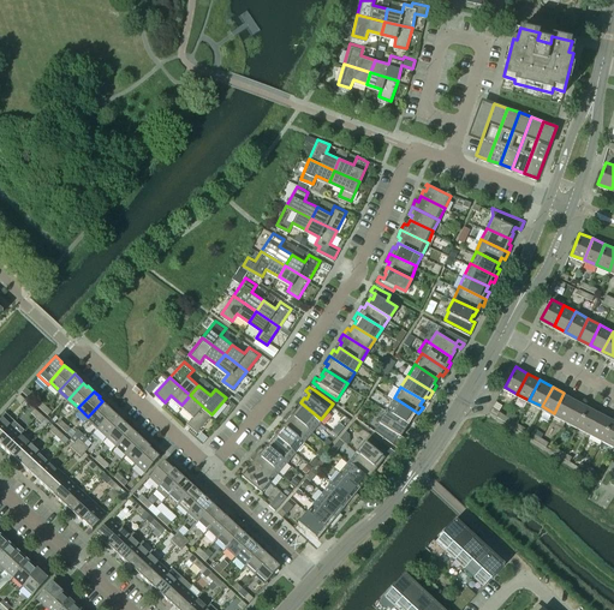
[(566,419),(577,399),(564,393),(554,413),(566,419)]
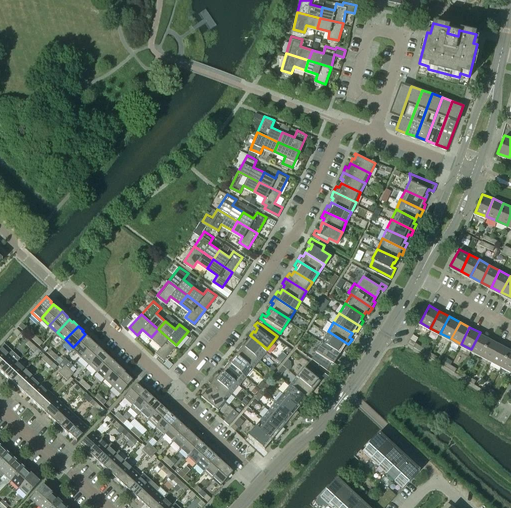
[(164,358),(176,345),(158,329),(151,337),(161,345),(156,351),(164,358)]
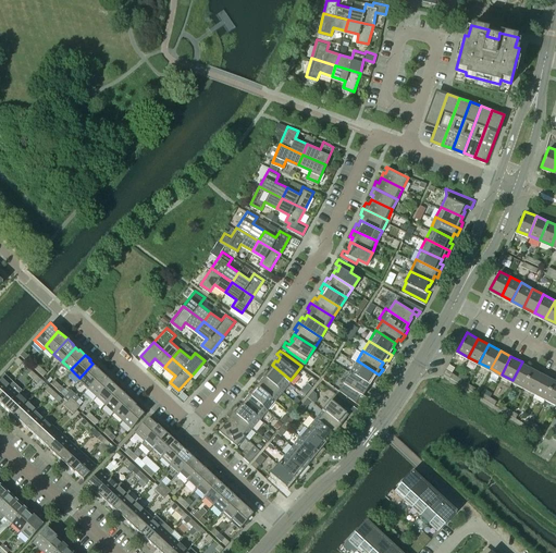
[(379,375),(357,360),(349,370),(370,383),(373,379),(375,380),(379,375)]
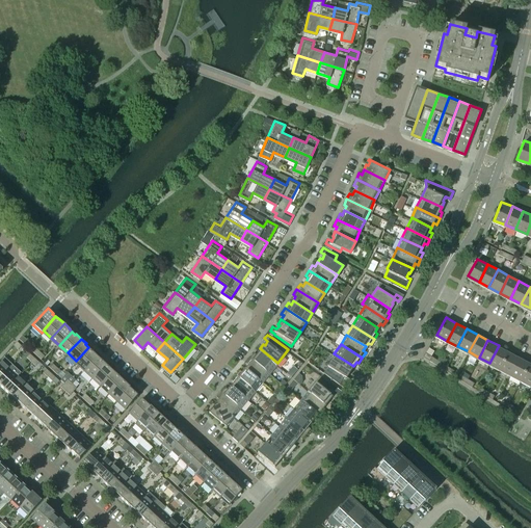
[(500,368),(509,351),(499,345),(489,363),(500,368)]
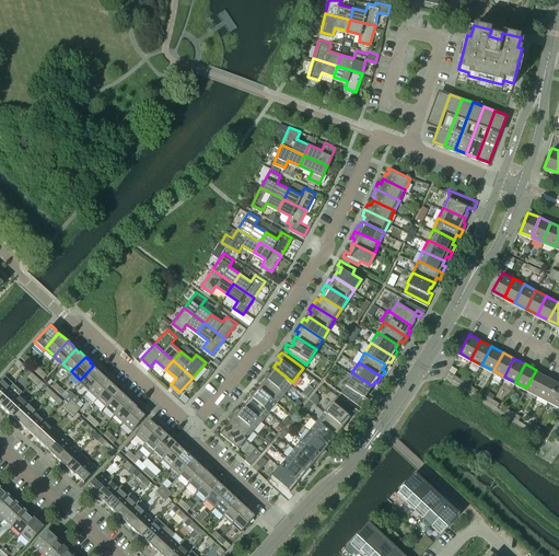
[(89,387),(103,373),(97,368),(96,369),(93,366),(80,380),(89,387)]
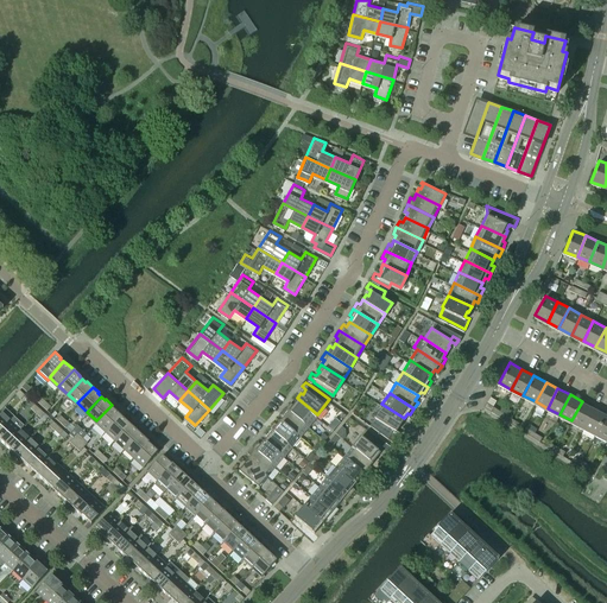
[(317,414),(297,398),(293,402),(291,400),(286,406),(309,425),(317,414)]
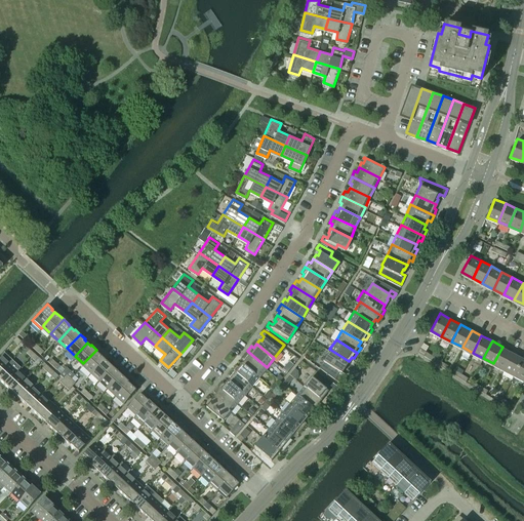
[(504,369),(513,352),(502,347),(493,363),(504,369)]
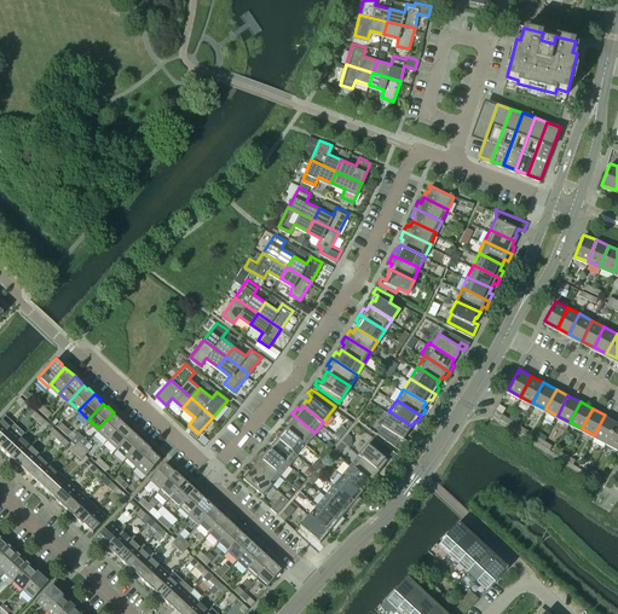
[(411,426),(388,411),(376,430),(396,444),(402,447),(408,438),(405,435),(403,434),(406,430),(408,430),(411,426)]
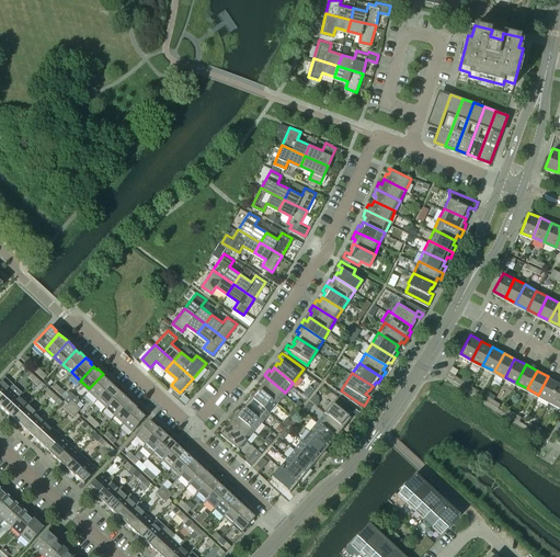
[(98,396),(111,383),(107,379),(109,378),(103,374),(89,388),(98,396)]
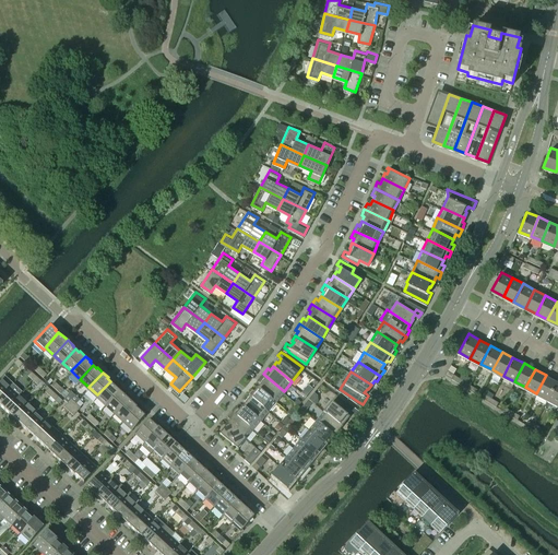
[(284,391),(263,374),(259,378),(261,380),(258,385),(276,400),(284,391)]
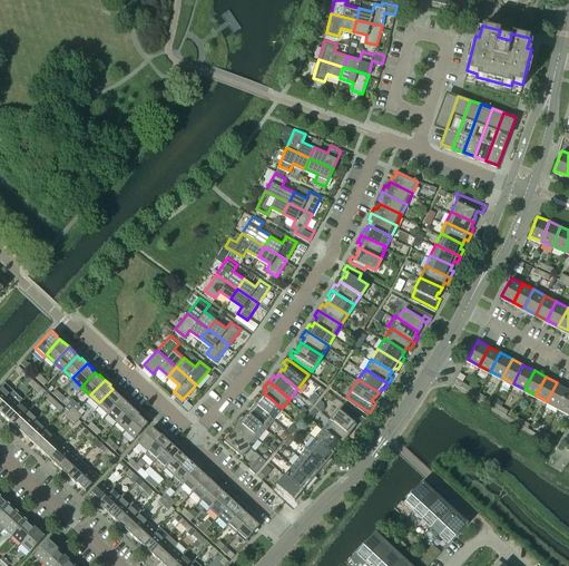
[(558,407),(568,388),(557,382),(547,401),(558,407)]
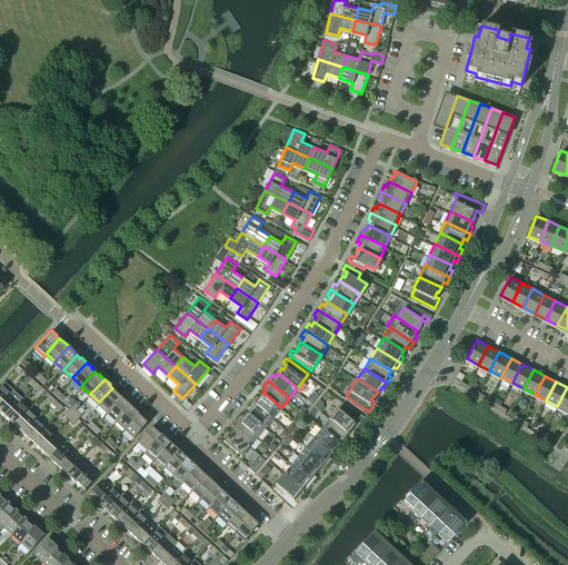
[(0,402),(10,392),(1,383),(0,384),(0,402)]
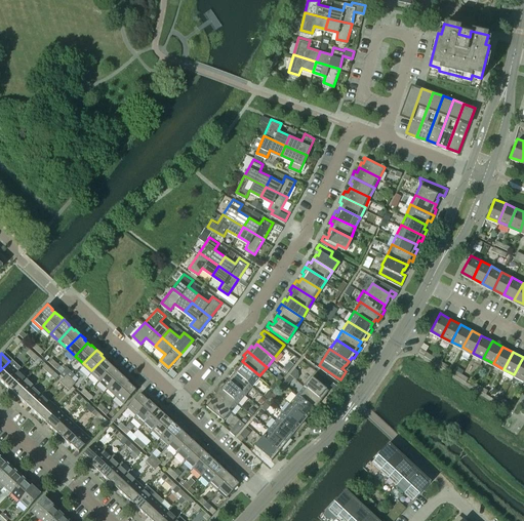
[(523,357),(514,374),(523,379),(523,357)]
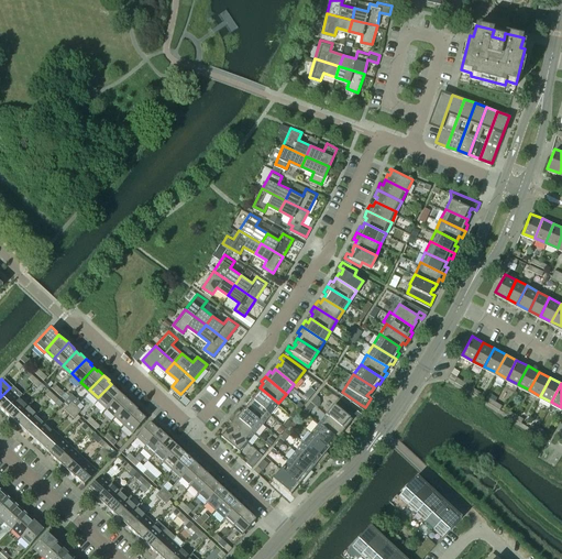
[(107,406),(121,391),(116,386),(114,386),(111,384),(98,397),(107,406)]
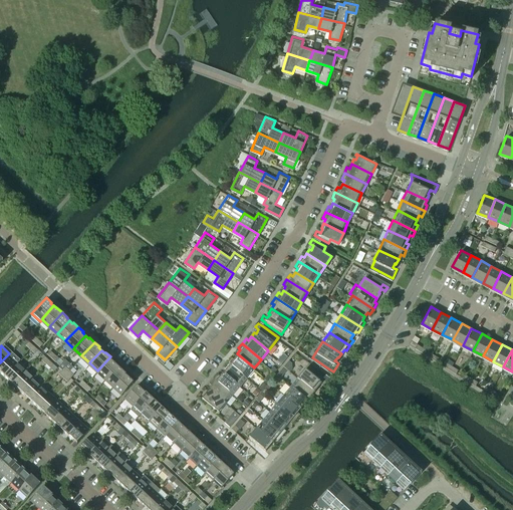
[(17,360),(9,353),(0,362),(0,367),(1,369),(0,369),(5,374),(17,360)]
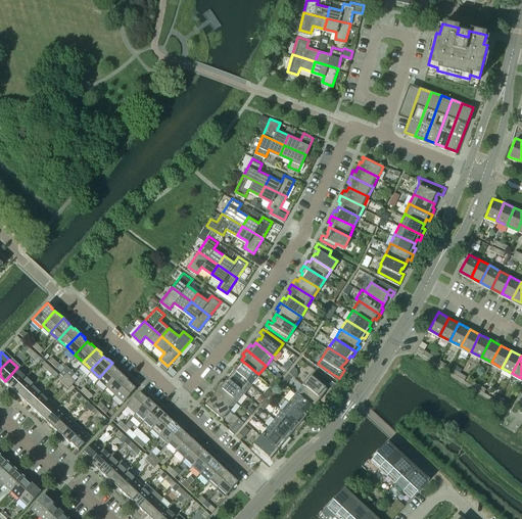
[(258,374),(241,360),(238,363),(236,362),(232,366),(251,382),(258,374)]
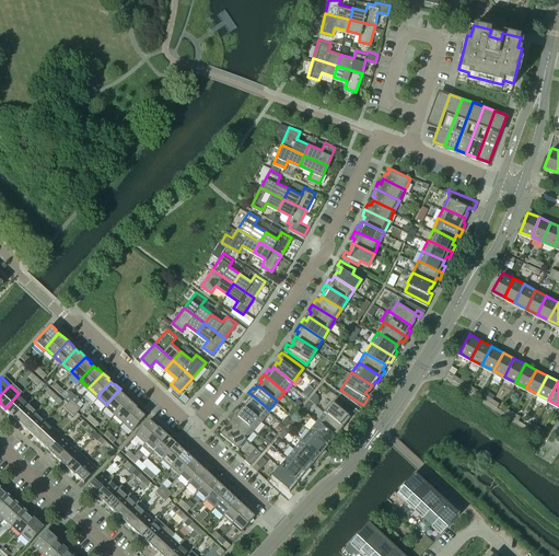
[(115,412),(128,397),(125,394),(126,394),(120,389),(106,404),(115,412)]
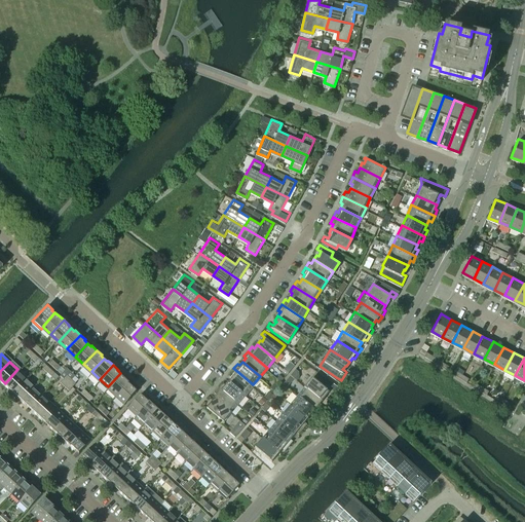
[(253,384),(233,368),(229,373),(231,375),(228,379),(246,394),(253,384)]
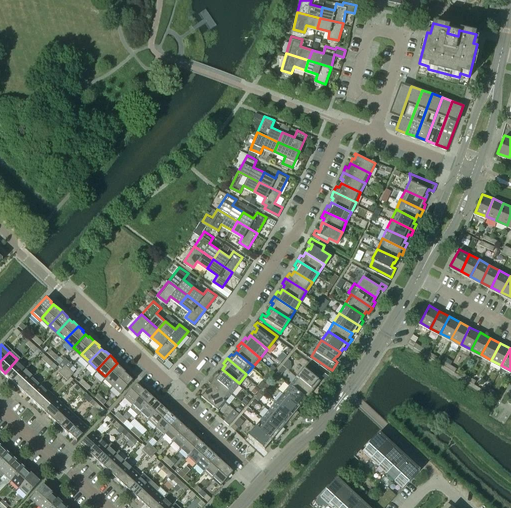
[(25,366),(17,359),(5,373),(10,377),(10,376),(13,379),(25,366)]
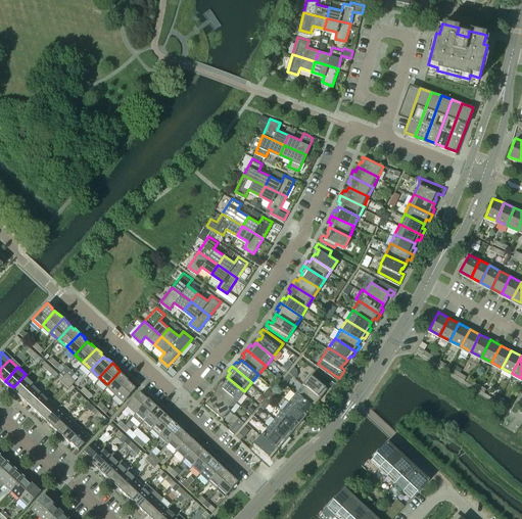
[(107,384),(115,392),(128,378),(124,373),(123,374),(120,371),(107,384)]
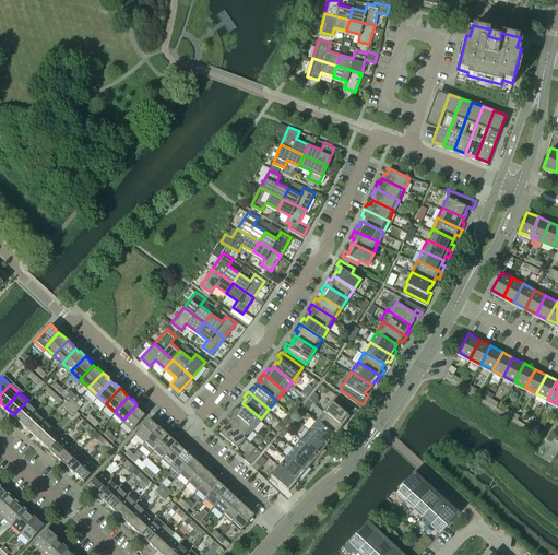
[(348,413),(332,399),(324,409),(343,424),(346,420),(345,418),(348,414),(349,415),(353,417),(356,413),(351,410),(348,413)]
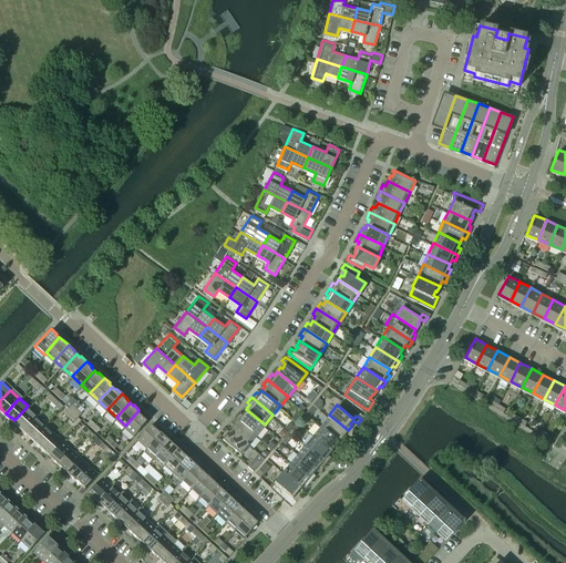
[(37,415),(28,406),(14,420),(18,423),(18,425),(23,429),(37,415)]
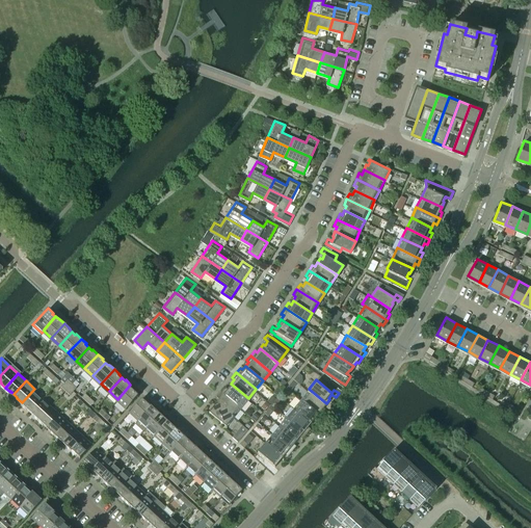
[(248,398),(231,384),(228,387),(226,385),(221,390),(241,406),(248,398)]
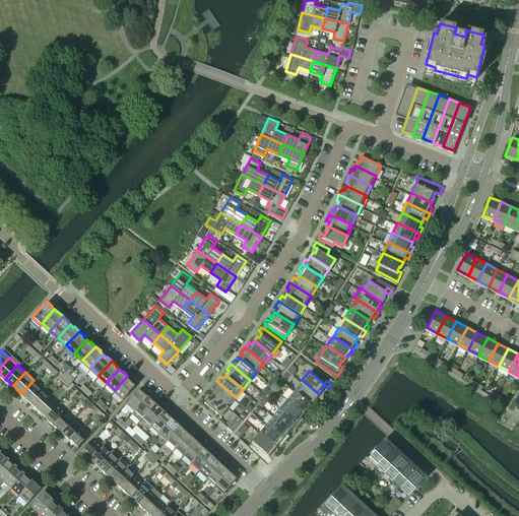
[(123,397),(135,384),(132,381),(132,380),(127,376),(115,390),(123,397)]
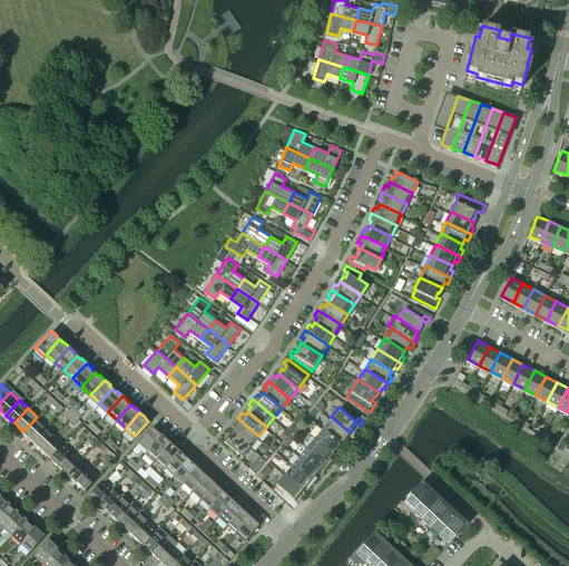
[(46,425),(37,417),(23,431),(28,437),(29,436),(32,439),(46,425)]
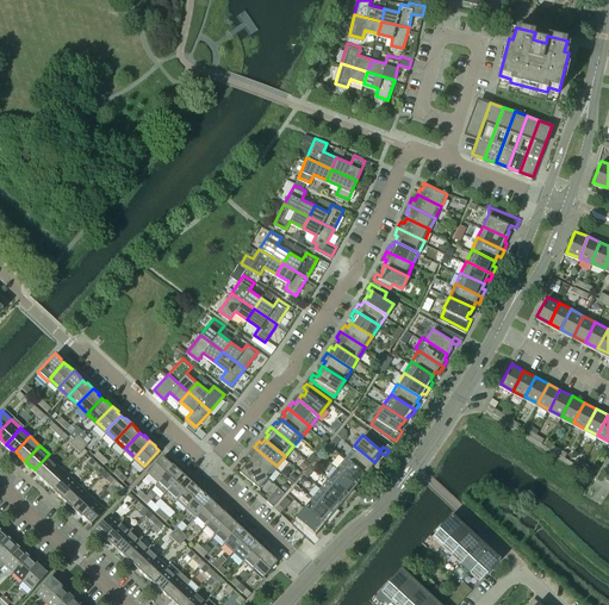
[(374,462),(354,446),(346,455),(368,474),(373,469),(371,467),(374,462)]
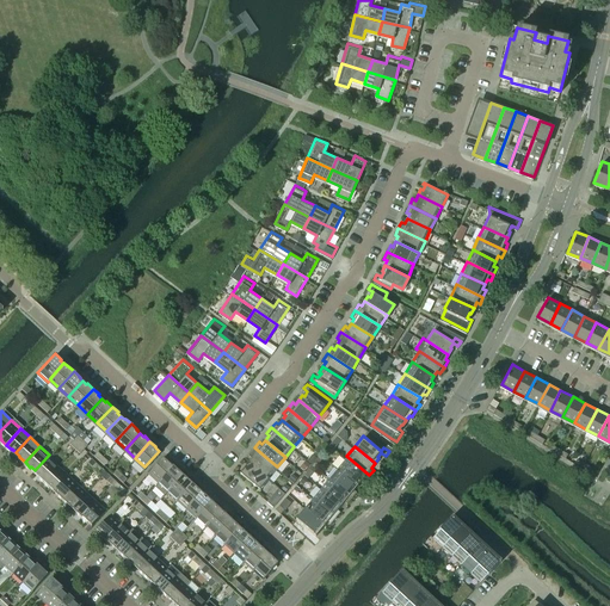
[(277,467),(254,447),(250,453),(252,456),(248,461),(269,477),(277,467)]
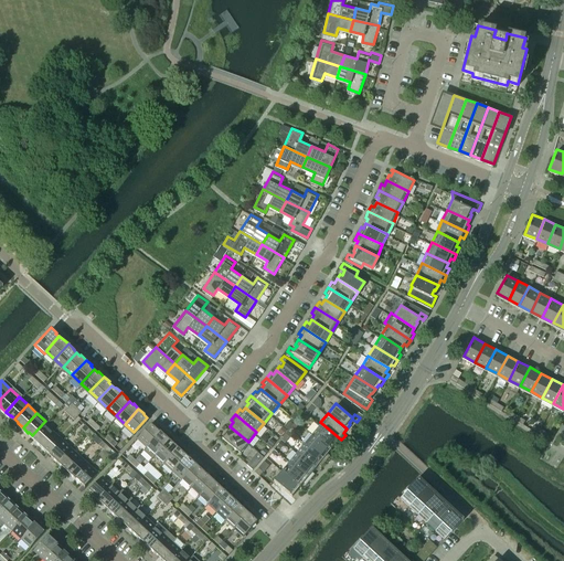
[(54,430),(46,422),(45,421),(32,435),(35,438),(35,440),(41,444),(54,430)]
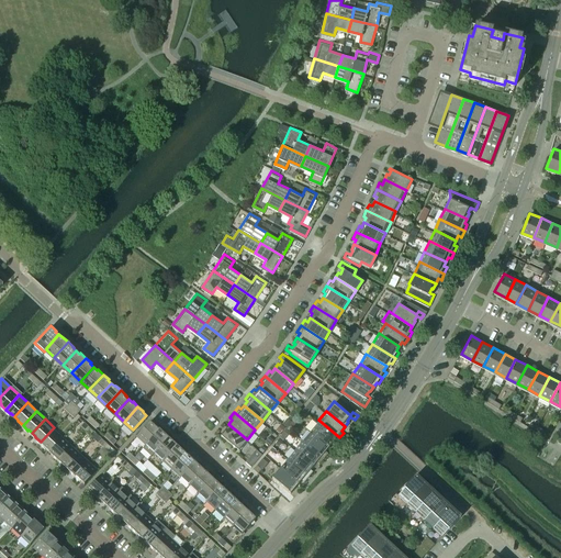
[(146,442),(160,427),(155,422),(154,423),(150,420),(137,433),(146,442)]
